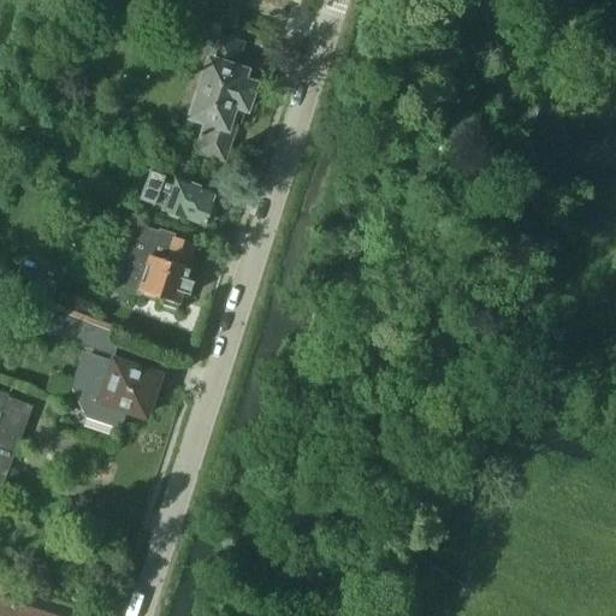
[(249,102),(253,94),(250,89),(252,86),(247,83),(249,75),(234,69),(242,45),(218,37),(191,117),(203,122),(196,143),(201,146),(199,152),(221,159),(224,153),(229,150),(231,141),(229,137),(234,124),(238,125),(246,105),(249,102)]
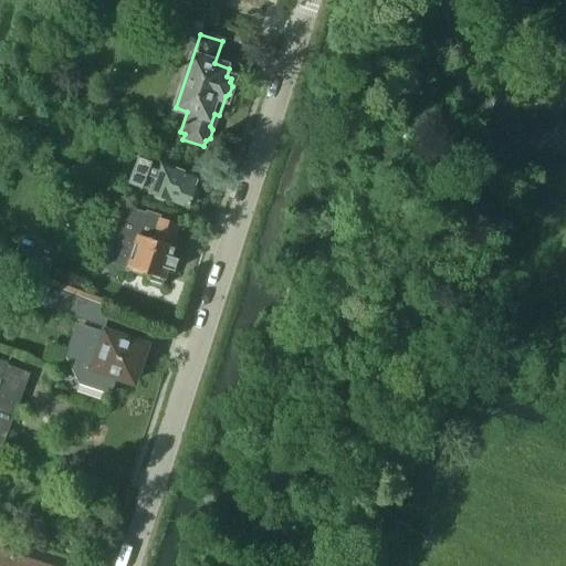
[(191,188),(192,186),(190,186),(194,177),(158,164),(157,167),(148,164),(149,161),(135,157),(125,182),(139,188),(139,187),(149,190),(148,192),(152,194),(150,197),(152,201),(159,203),(163,202),(164,199),(167,199),(167,198),(186,205),(187,202),(190,203),(194,201),(196,194),(195,189),(191,188)]
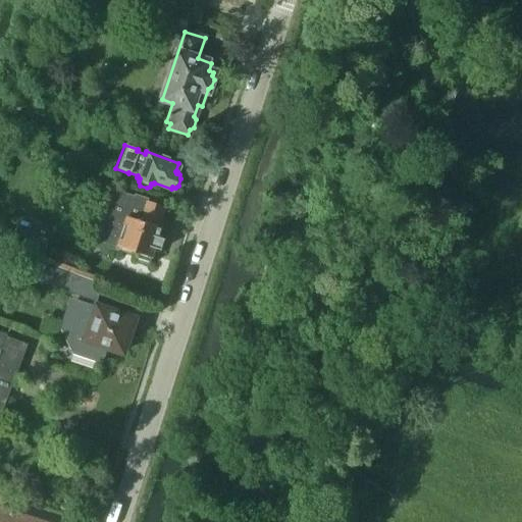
[(113,191),(97,242),(116,248),(138,254),(137,259),(148,263),(153,248),(159,250),(162,240),(156,238),(159,227),(158,227),(164,207),(146,202),(147,200),(134,196),(133,197),(113,191)]
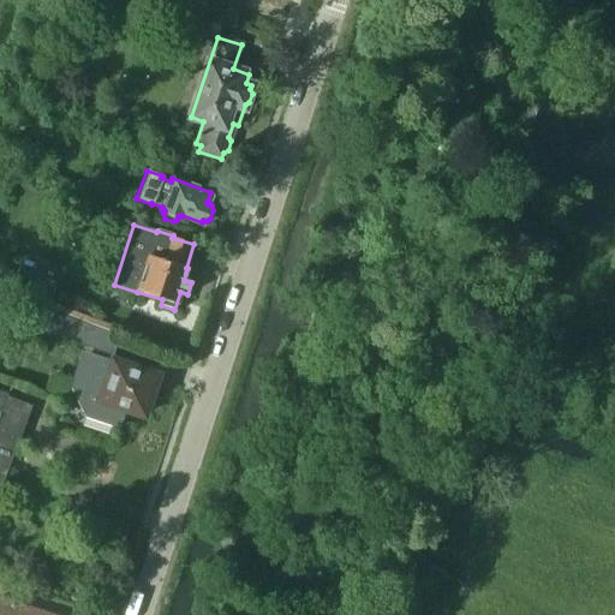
[(115,338),(54,317),(49,332),(64,336),(63,336),(111,352),(115,338)]
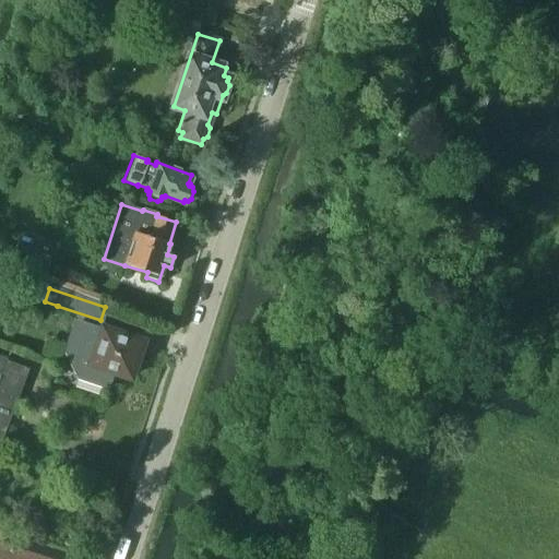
[(135,360),(142,341),(86,323),(75,357),(80,364),(76,372),(80,379),(108,388),(114,371),(130,377),(131,375),(135,376),(140,361),(135,360)]
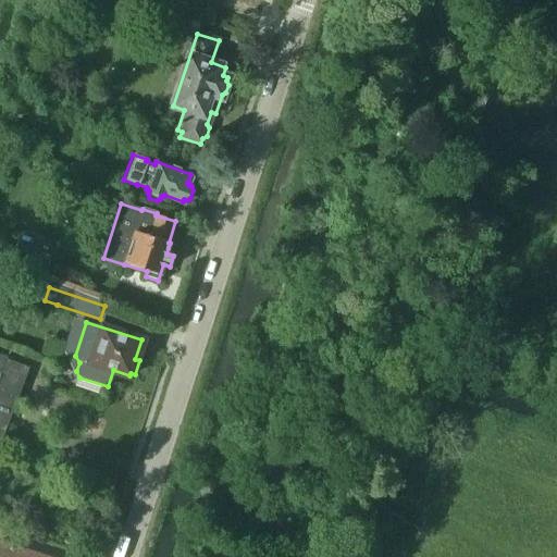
[(0,438),(20,388),(0,381),(0,374),(7,358),(0,356),(0,438)]
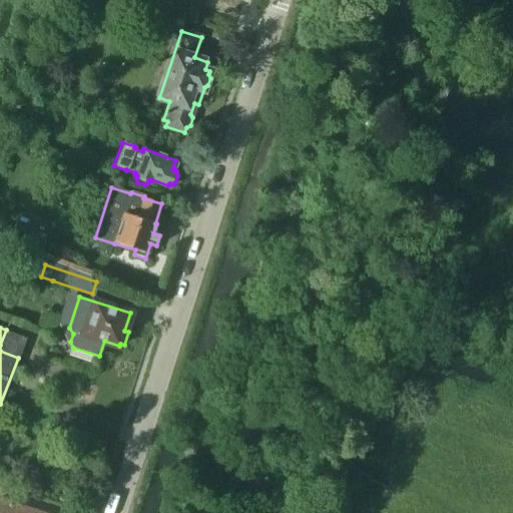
[(0,512),(41,512),(0,499),(0,512)]
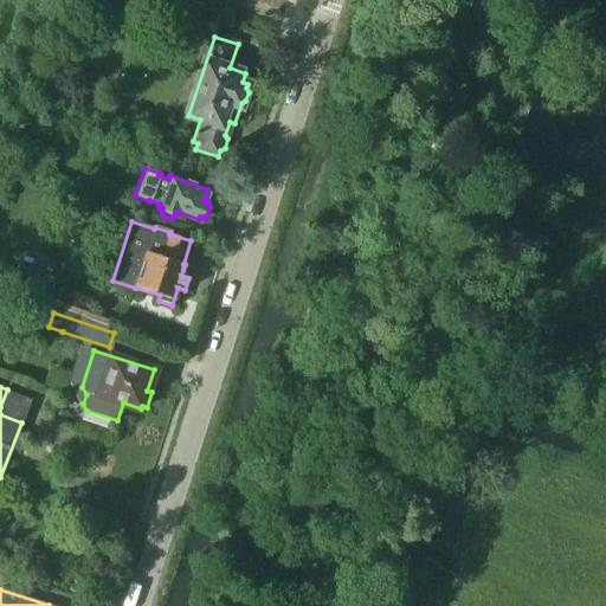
All buildings are outlined.
